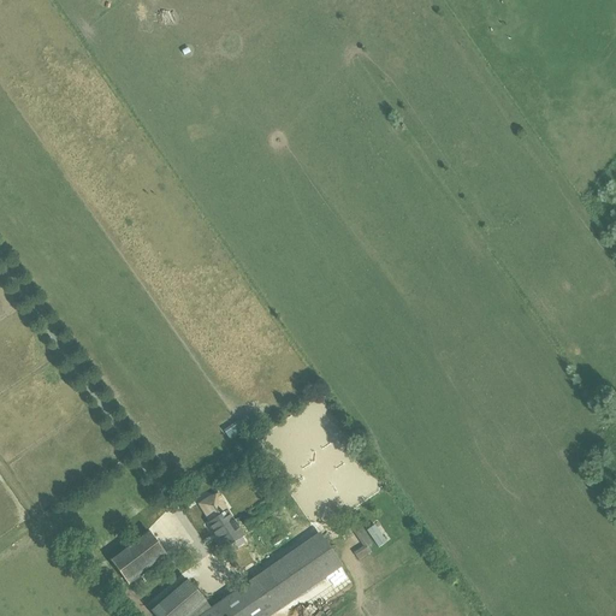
[(227,511),(208,525),(225,550),(229,548),(237,560),(253,549),(227,511)]
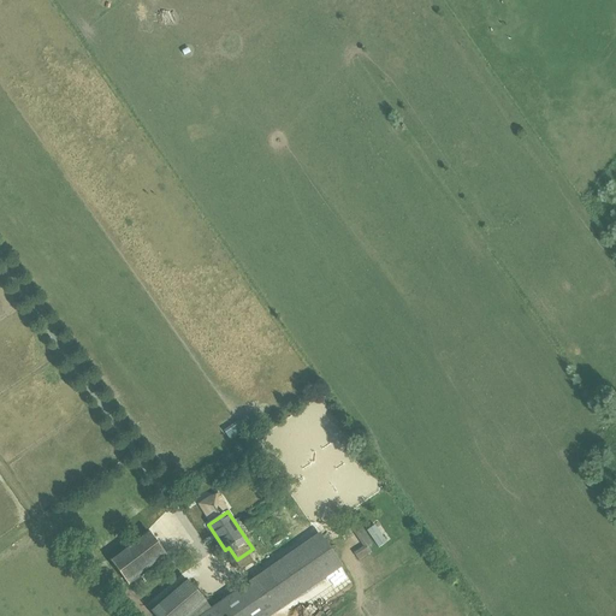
[(348,519),(336,526),(341,533),(350,527),(363,546),(354,554),(359,561),(372,552),(368,548),(373,544),(363,531),(356,520),(351,523),(348,519)]
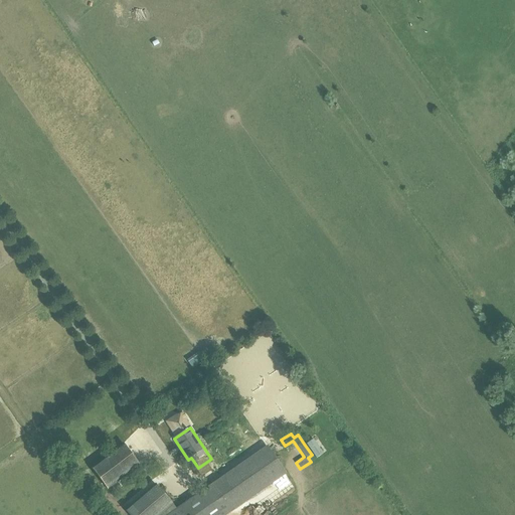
[(124,444),(92,468),(108,490),(112,487),(116,492),(132,479),(128,475),(141,465),(124,444)]
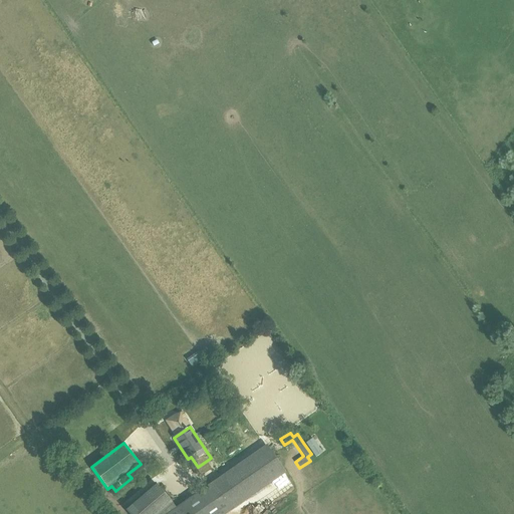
[(158,484),(124,507),(129,513),(226,513),(286,473),(267,445),(175,509),(158,484)]
